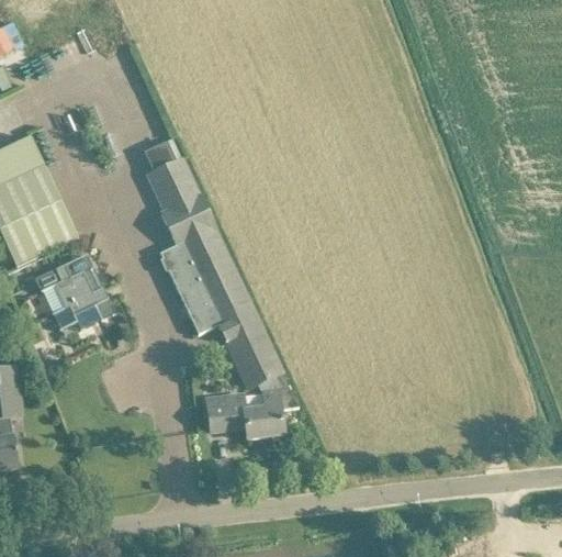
[(11,84),(2,65),(0,65),(0,88),(0,89),(11,84)]
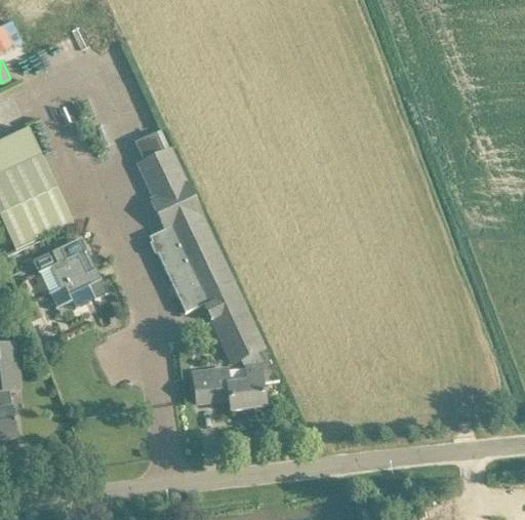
[(186,181),(169,146),(138,161),(154,195),(151,197),(165,228),(149,235),(150,236),(150,235),(185,310),(186,311),(200,305),(198,300),(202,297),(205,304),(204,304),(211,318),(232,361),(241,357),(244,365),(247,364),(247,365),(226,368),(226,367),(194,370),(197,401),(230,397),(231,408),(265,404),(261,381),(279,378),(201,211),(202,211),(187,180),(186,181)]
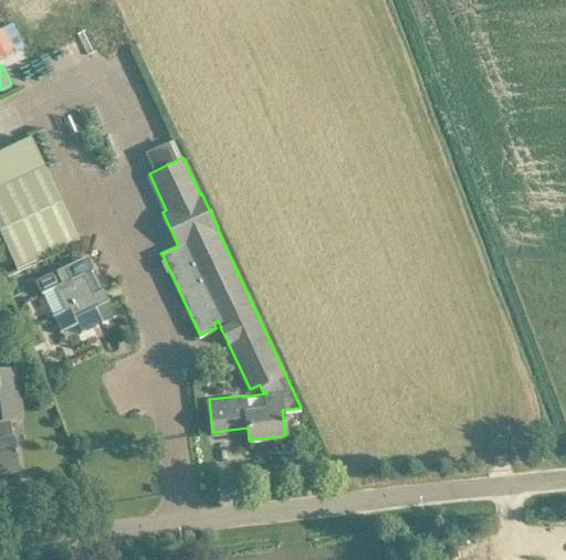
[(79,238),(44,164),(0,183),(0,232),(17,267),(79,238)]
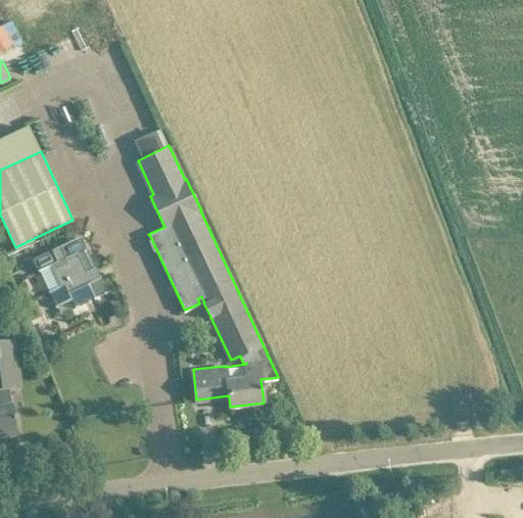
[(95,295),(106,289),(100,277),(101,276),(100,275),(98,276),(94,268),(96,267),(87,246),(86,246),(81,235),(60,245),(60,244),(51,248),(51,249),(33,257),(39,270),(41,269),(50,289),(49,290),(50,291),(49,295),(52,302),(56,303),(70,297),(70,298),(72,297),(75,304),(94,295),(95,295)]
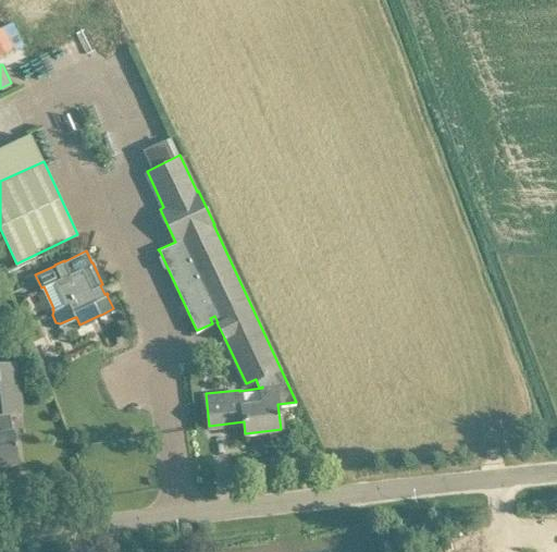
[(0,465),(17,464),(13,430),(13,431),(11,413),(22,412),(15,360),(0,363),(0,465)]
